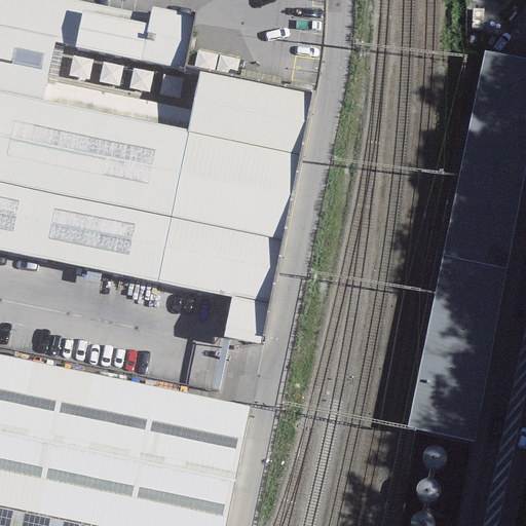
[(0,0),(0,249),(231,297),(223,336),(260,343),(312,95),(197,71),(184,68),(195,14),(152,5),(148,24),(130,21),(132,14),(64,0),(0,0)]
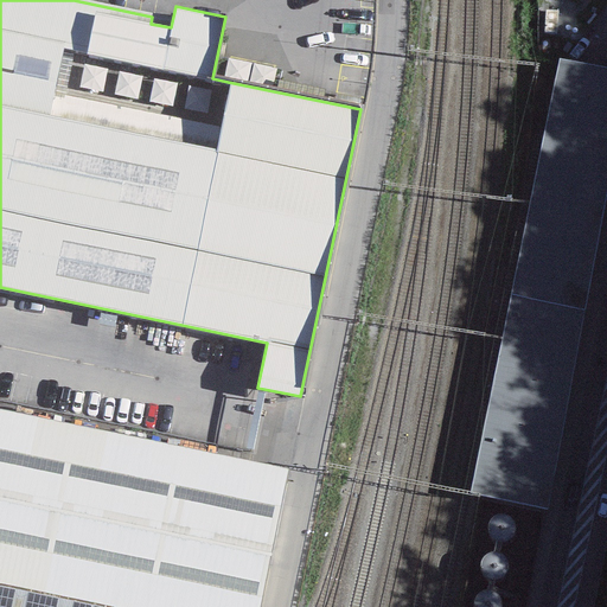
[(606,193),(606,69),(557,59),(468,494),(543,510),(606,193)]
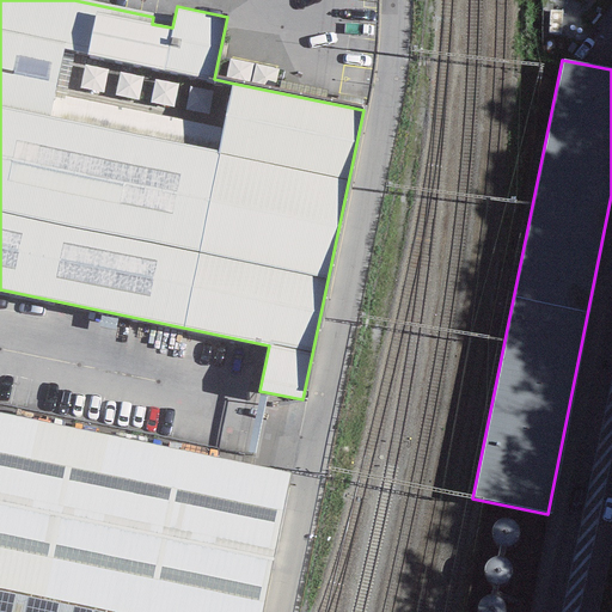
[(261,611),(289,475),(0,412),(0,589),(108,611),(261,611)]
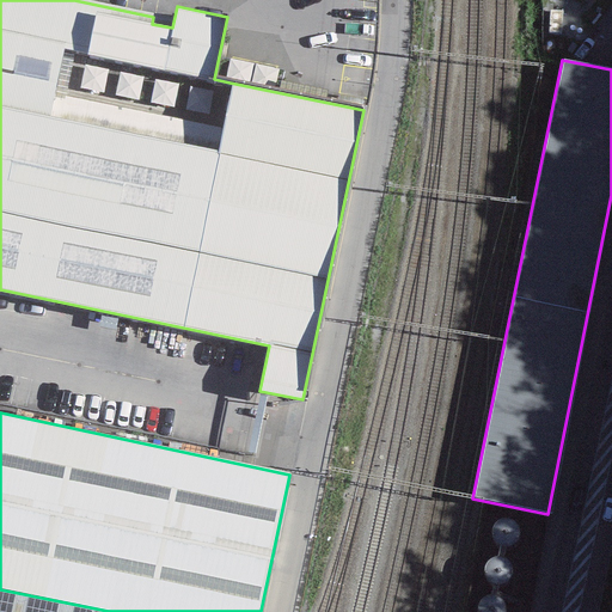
[(538,593),(542,556),(522,554),(525,533),(500,531),(494,588),(538,593)]
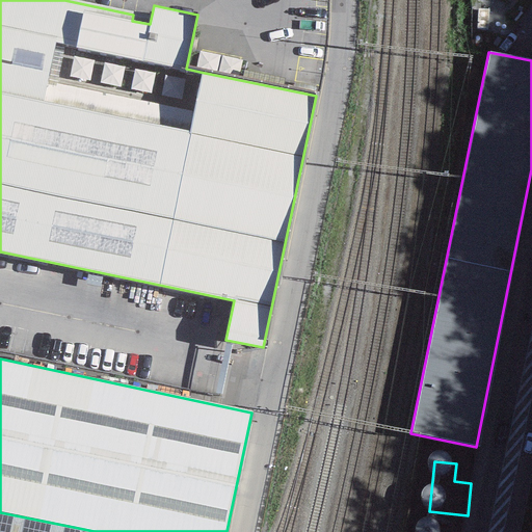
[(0,531),(94,531),(0,512),(0,531)]
